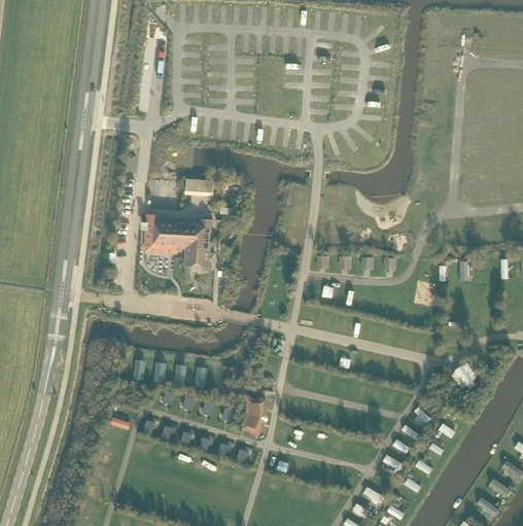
[(208,194),(209,181),(181,180),(181,193),(208,194)]
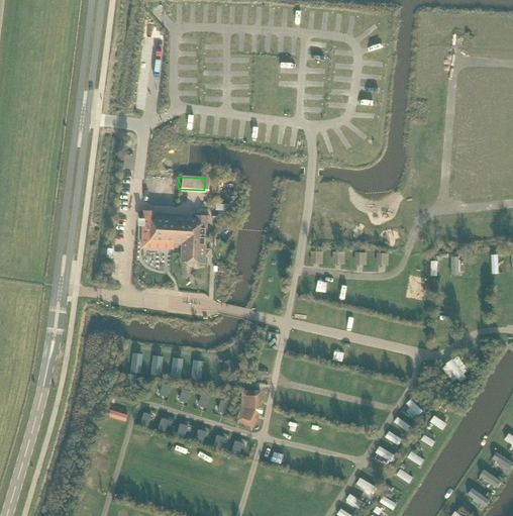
[(168,249),(168,244),(170,245),(173,241),(179,242),(178,263),(201,264),(202,258),(203,216),(192,215),(192,218),(150,217),(150,213),(139,212),(138,248),(168,249)]
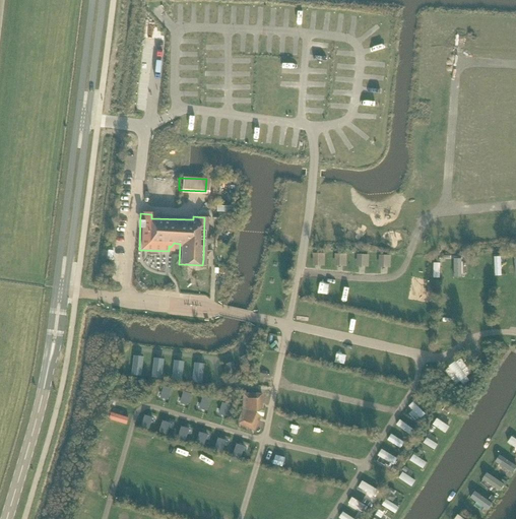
[(310,262),(319,262),(319,254),(310,253),(310,262)]
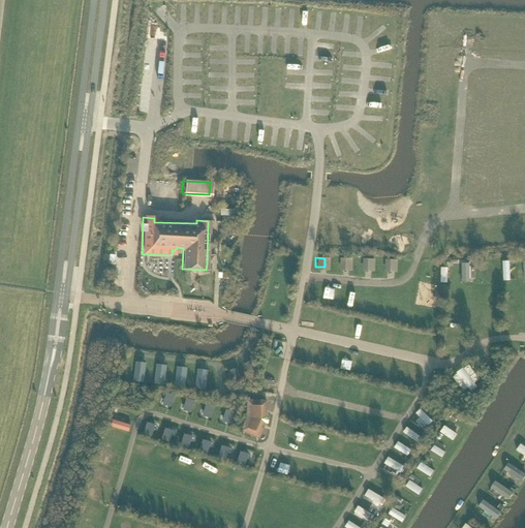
[(338,267),(346,267),(346,258),(338,258),(338,267)]
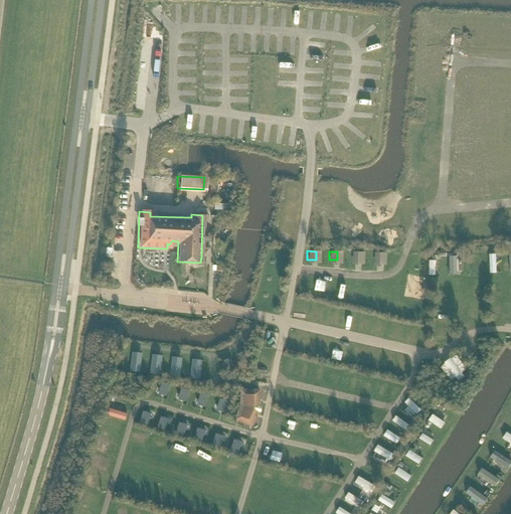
[(359,252),(350,252),(350,261),(359,262),(359,252)]
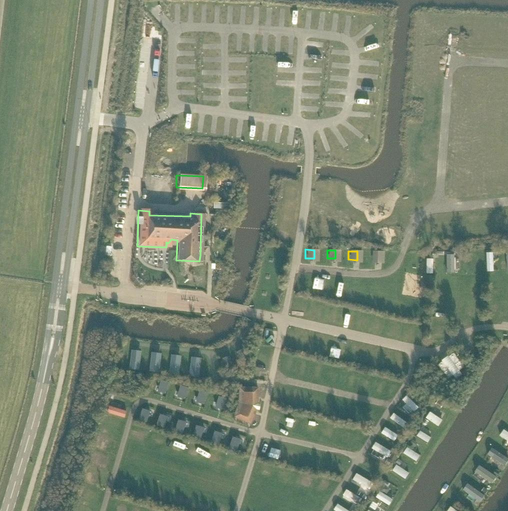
[(486,271),(493,271),(493,251),(485,251),(486,271)]
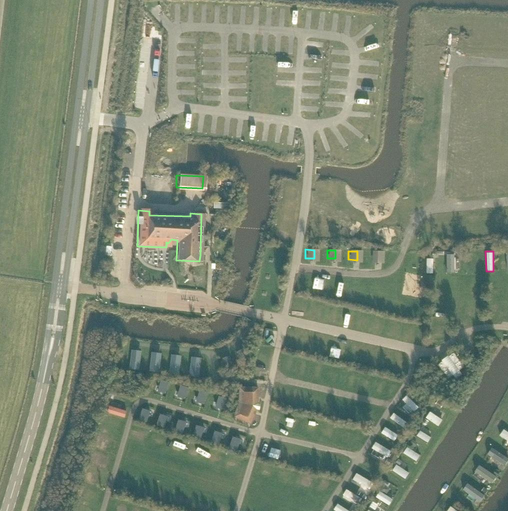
[(379,252),(370,252),(370,260),(379,260),(379,252)]
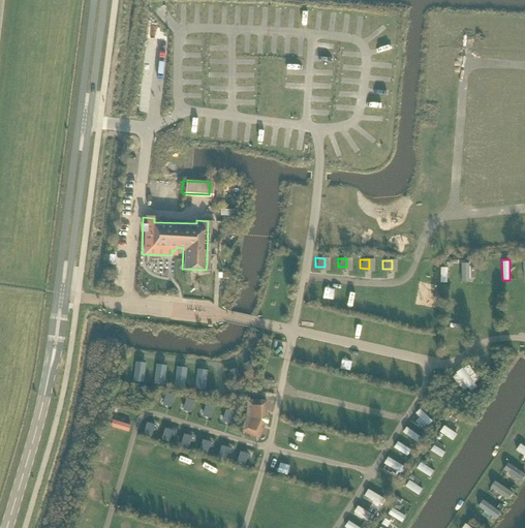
[(244,372),(253,366),(247,359),(240,364),(242,366),(241,367),(244,372)]
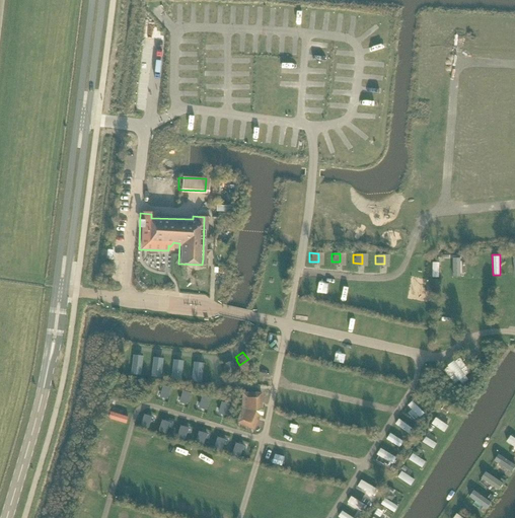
[(132,374),(142,374),(143,355),(133,354),(132,374)]
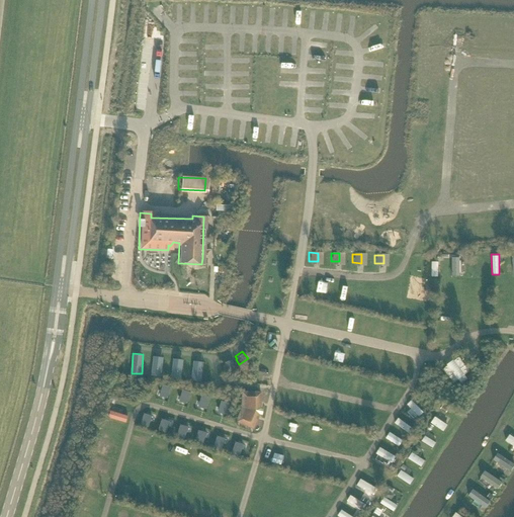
[(161,377),(164,357),(154,356),(151,375),(161,377)]
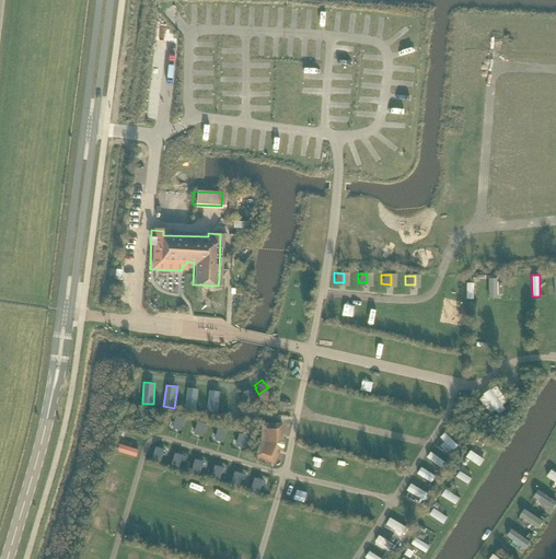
[(493,385),(487,389),(488,391),(481,397),(479,395),(474,399),(486,415),(491,410),(494,414),(501,408),(499,405),(505,400),(493,385)]
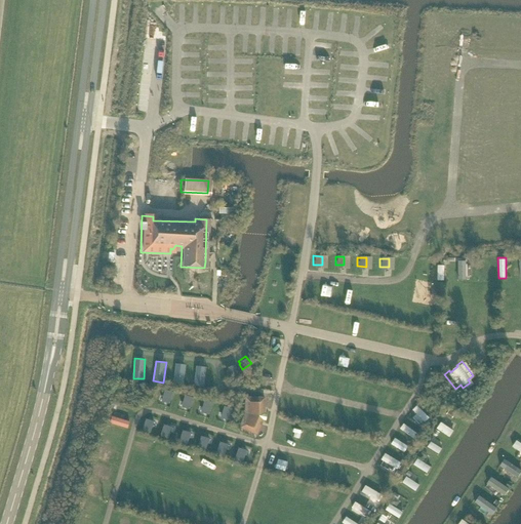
[(185,384),(186,364),(174,364),(173,384),(185,384)]
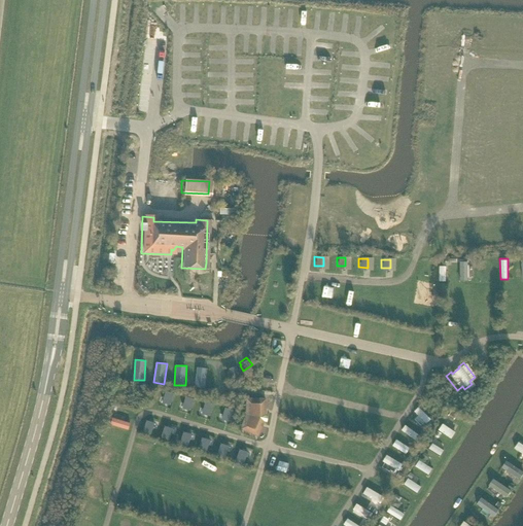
[(224,378),(235,375),(233,366),(223,369),(224,372),(222,372),(224,378)]
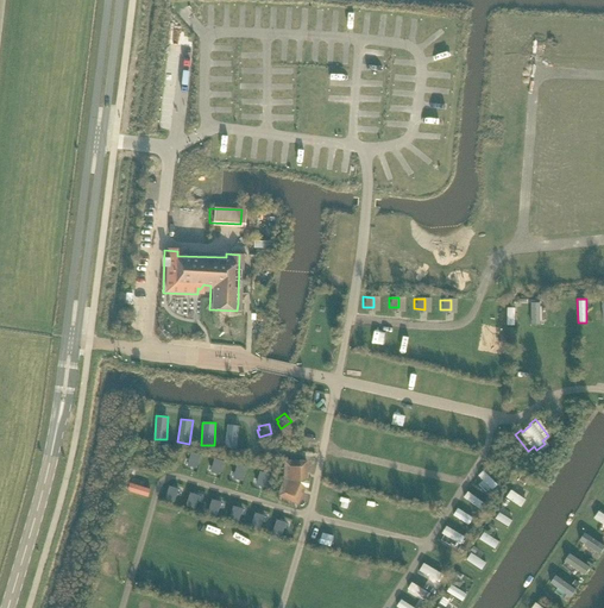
[(237,449),(239,426),(227,425),(225,447),(237,449)]
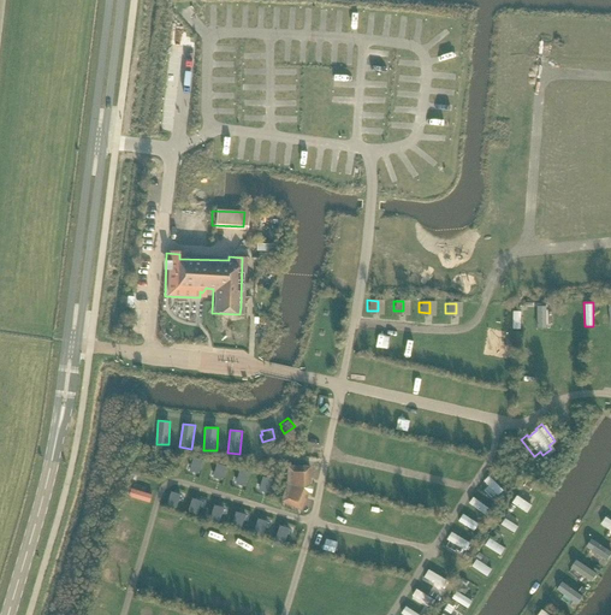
[(283,465),(283,484),(276,502),(297,510),(306,490),(306,465),(283,465)]
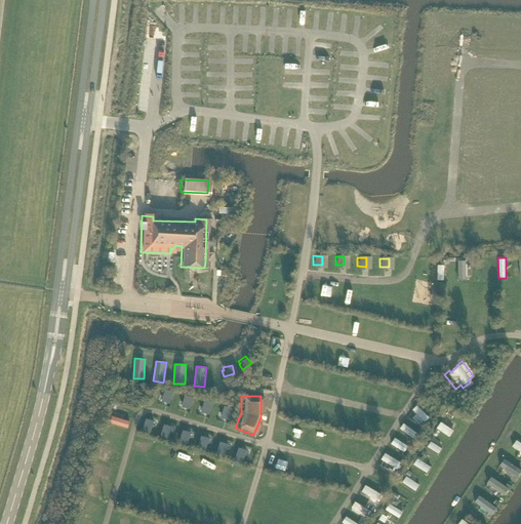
[(425,421),(429,416),(416,404),(412,409),(425,421)]
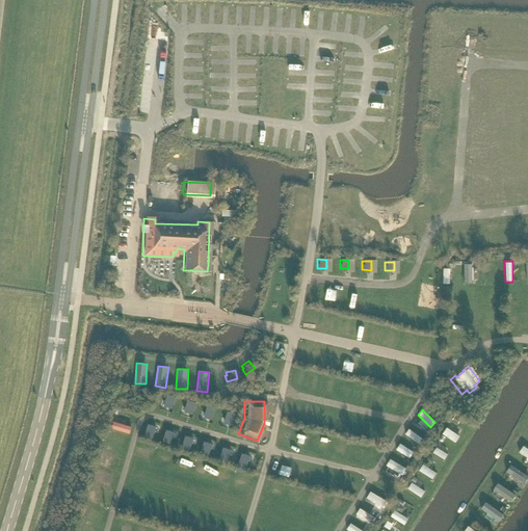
[(113,422),(111,429),(130,433),(131,425),(113,422)]
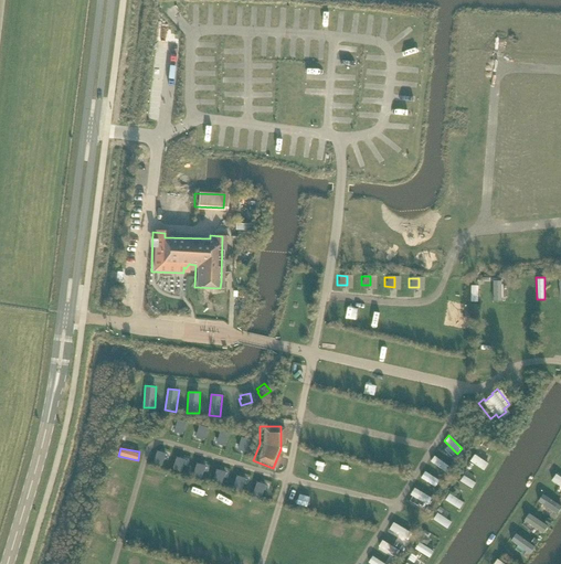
[(484,470),(489,463),(475,453),(469,460),(484,470)]
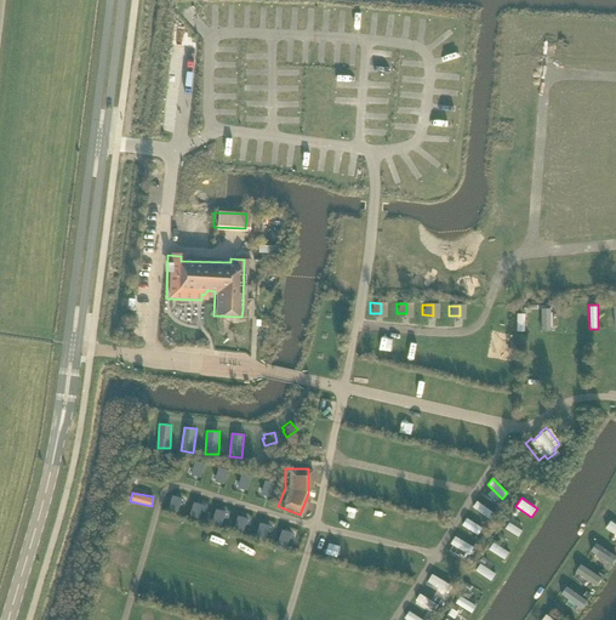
[(478,500),(472,507),(490,519),(495,511),(478,500)]
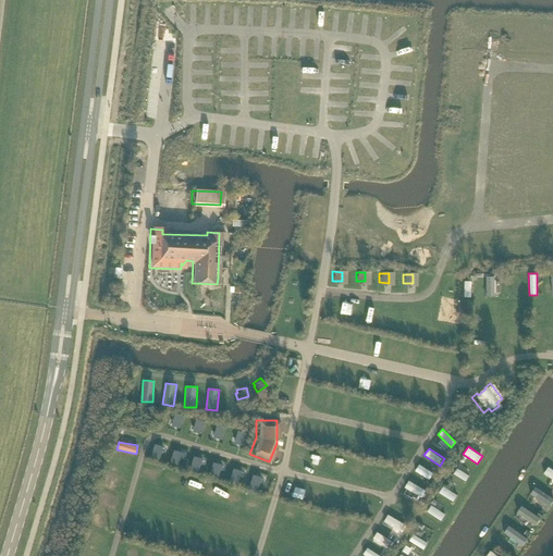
[(429,481),(434,472),(419,462),(414,470),(429,481)]
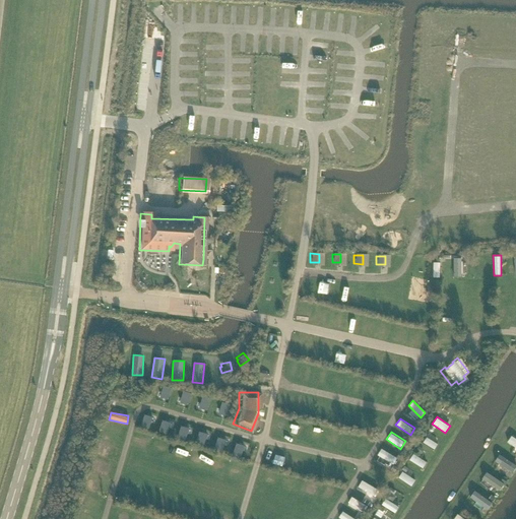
[(515,437),(511,435),(506,443),(515,448),(515,437)]
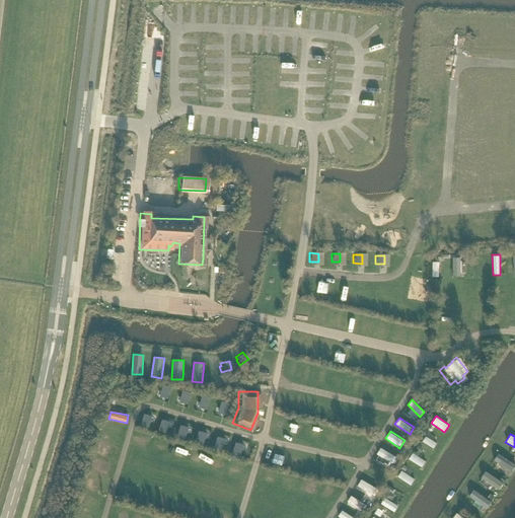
[(425,436),(422,441),(433,449),(437,443),(425,436)]
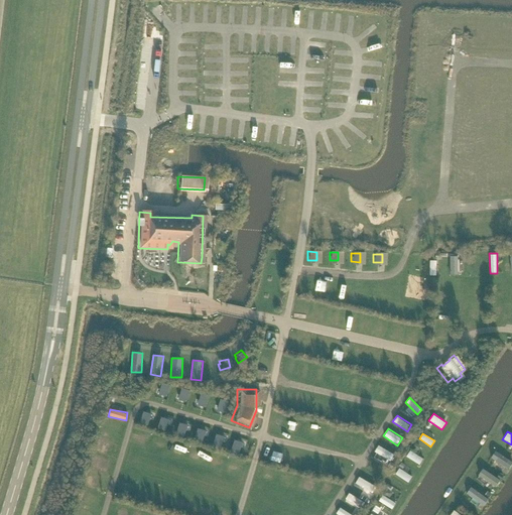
[(106,453),(113,456),(116,446),(109,443),(106,453)]
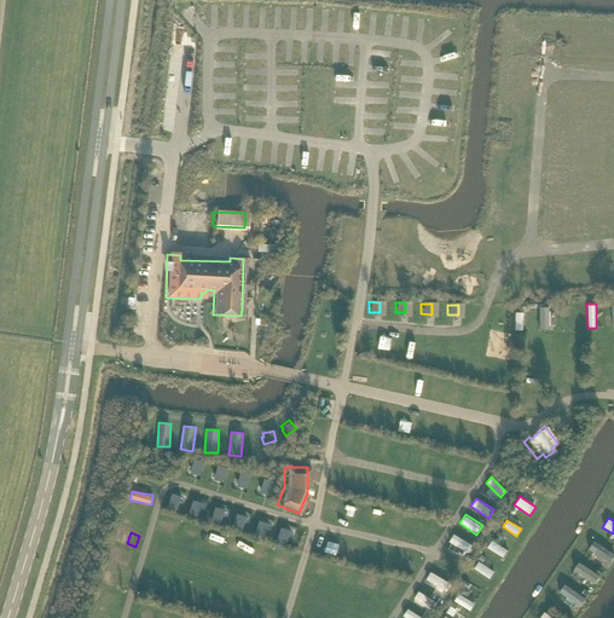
[(447,543),(469,554),(475,544),(453,532),(447,543)]
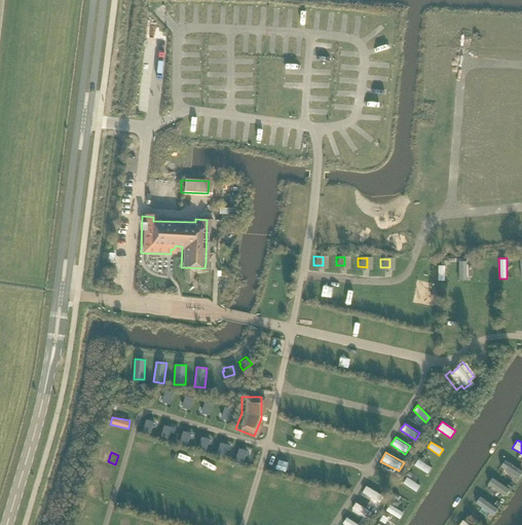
[(417,459),(414,466),(429,473),(432,466),(417,459)]
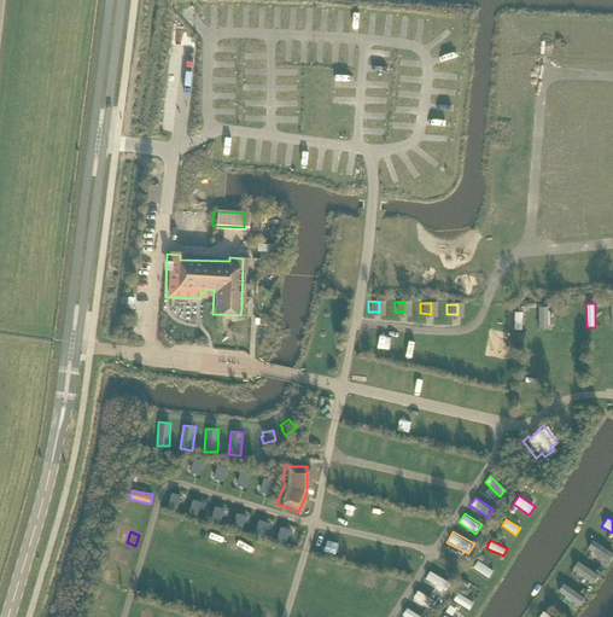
[(431,569),(425,578),(445,589),(450,581),(431,569)]
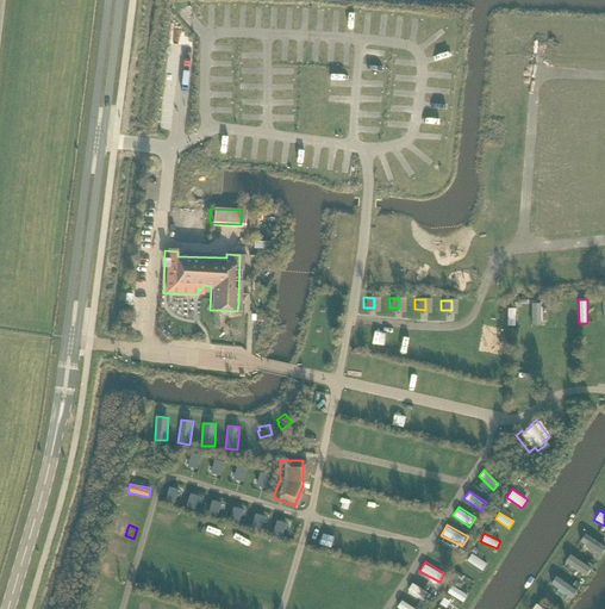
[(450,585),(447,592),(465,602),(468,594),(450,585)]
